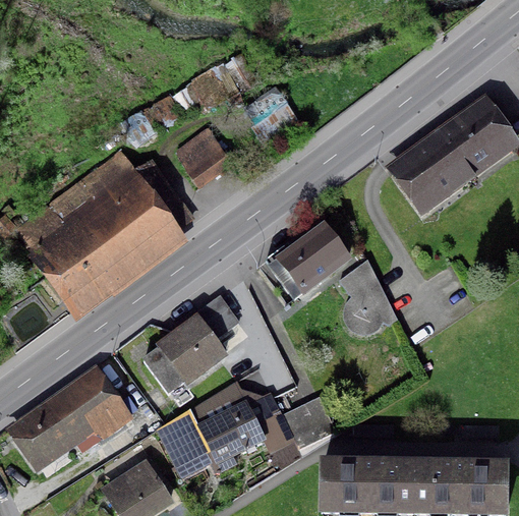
[(258,81),(242,54),(227,64),(242,91),(258,81)]
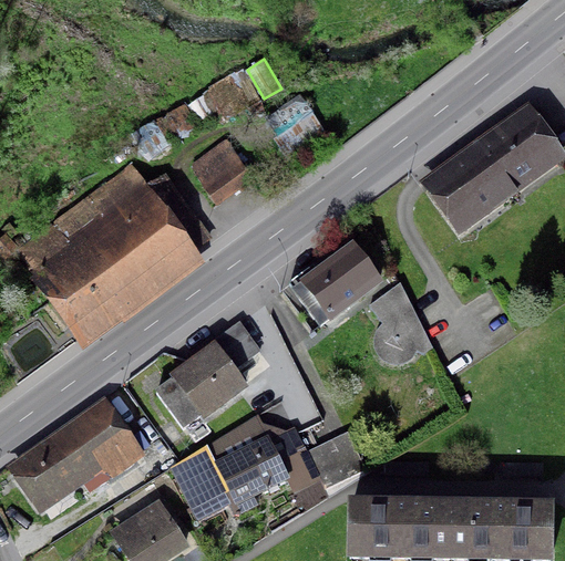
[(245,71),(212,91),(229,120),(263,100),(245,71)]
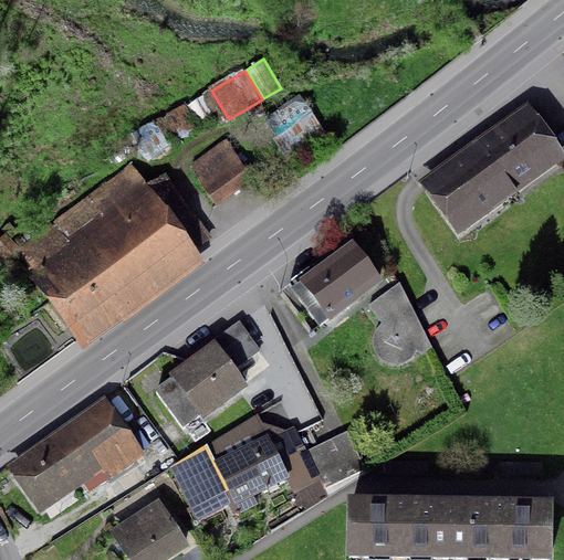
[(524,116),(432,182),(462,222),(494,198),(504,211),(517,202),(511,196),(557,161),(524,116)]
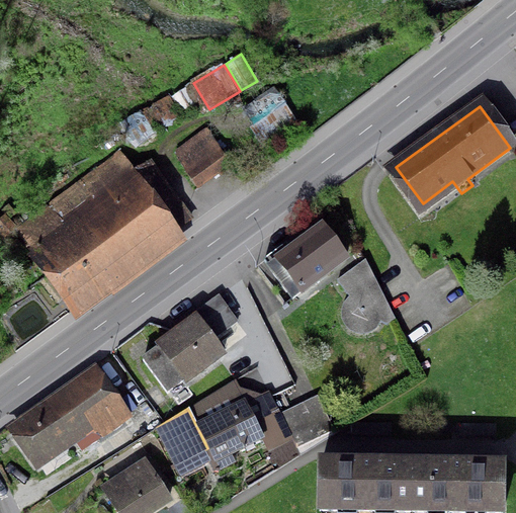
[(220,149),(189,171),(198,184),(219,169),(221,172),(231,164),(220,149)]
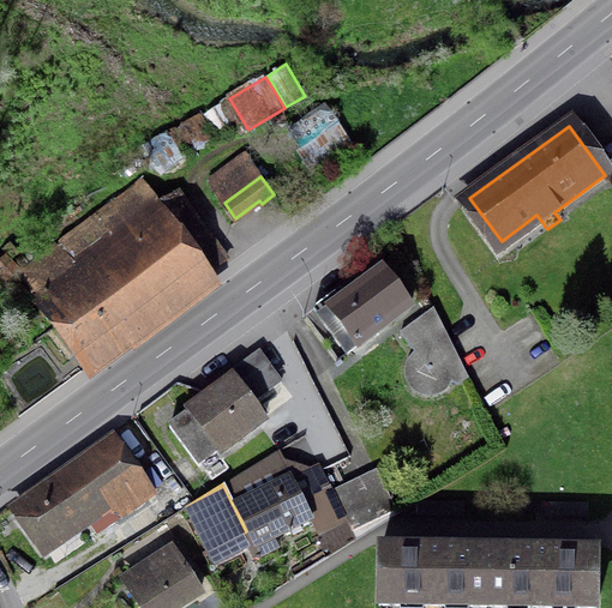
[(226,259),(199,222),(177,191),(156,206),(142,187),(27,272),(94,361),(208,276),(207,274),(226,259)]
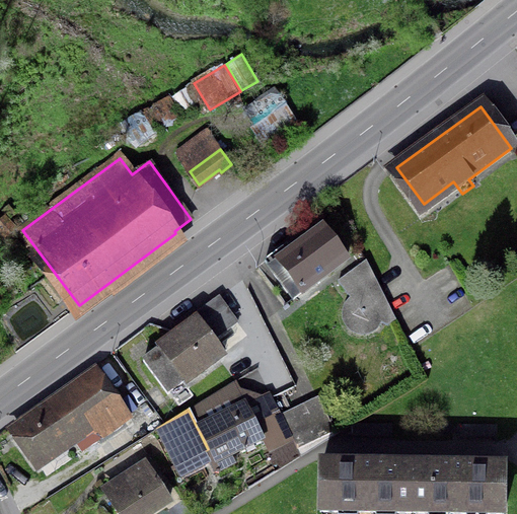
[(287,242),(265,259),(293,297),(347,257),(324,227),(293,250),(287,242)]
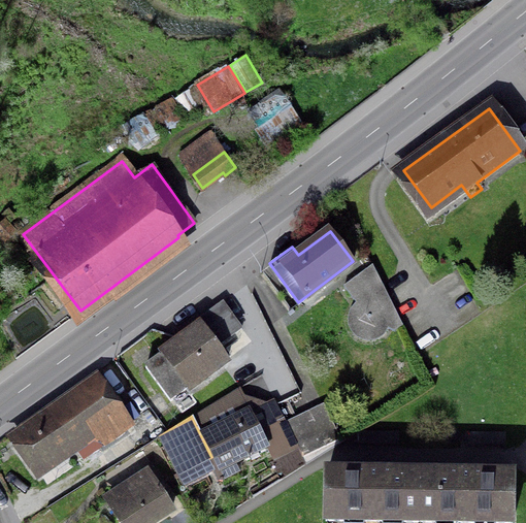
[(369,317),(395,328),(385,306),(359,272),(344,284),(369,317)]
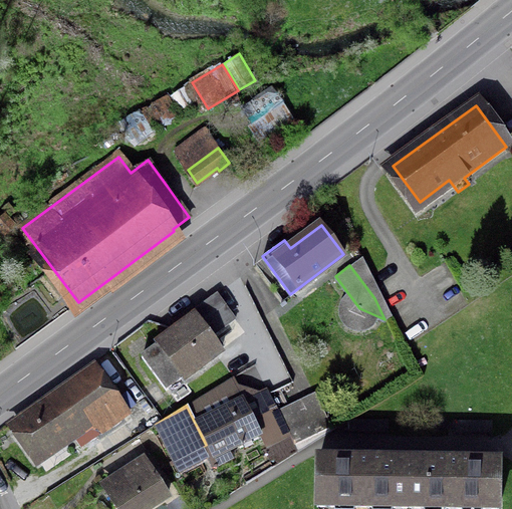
[(167,388),(222,347),(212,334),(236,316),(217,291),(193,310),(191,308),(178,318),(182,325),(171,334),(142,354),(167,388)]
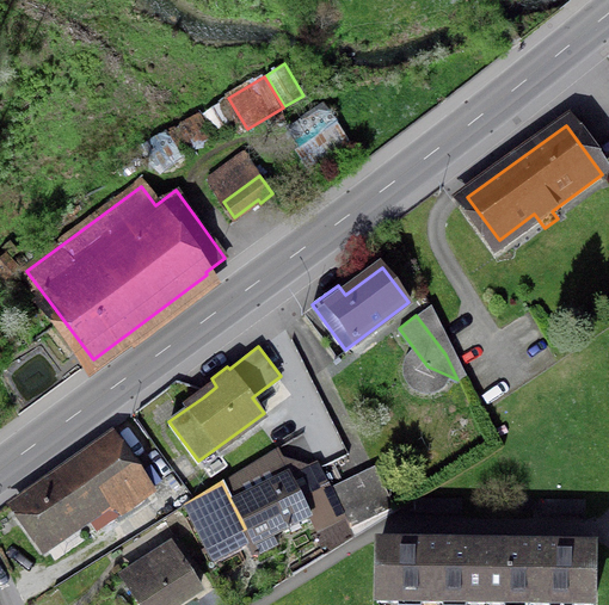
[(117,512),(152,488),(118,438),(20,506),(45,541),(108,498),(117,512)]
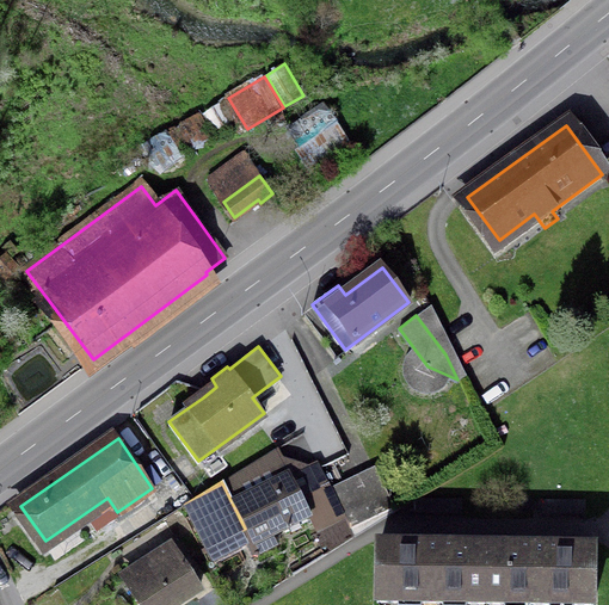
[(351,525),(394,505),(375,464),(332,485),(333,488),(317,497),(324,511),(340,502),(351,525)]
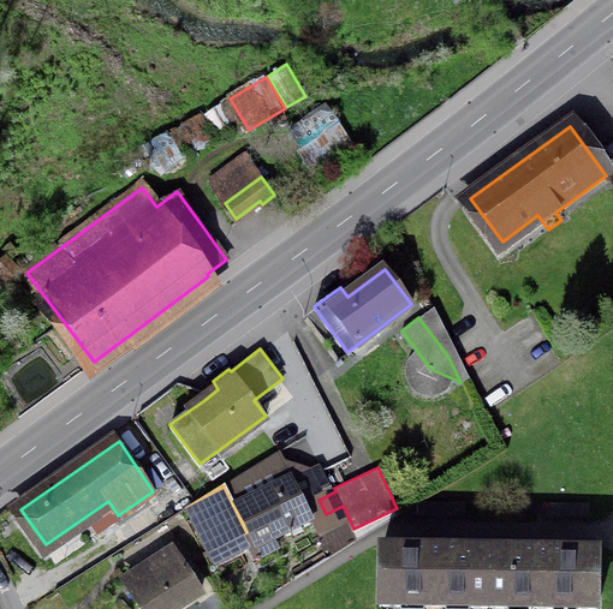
[(313,517),(292,476),(236,503),(248,527),(256,524),(265,541),(313,517)]
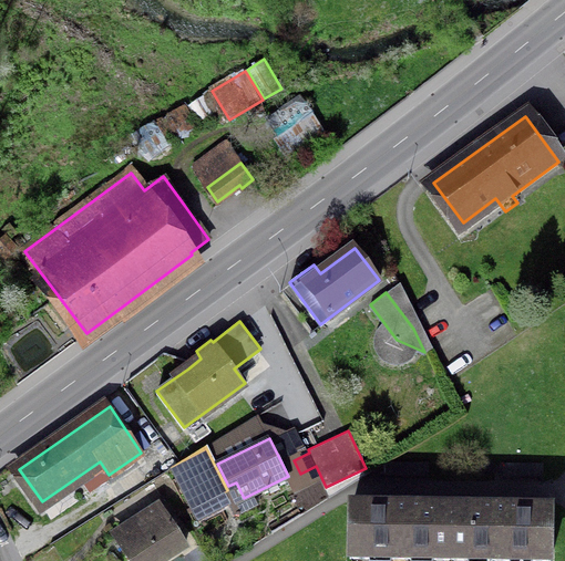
[(501,461),(501,471),(543,473),(543,461),(501,461)]
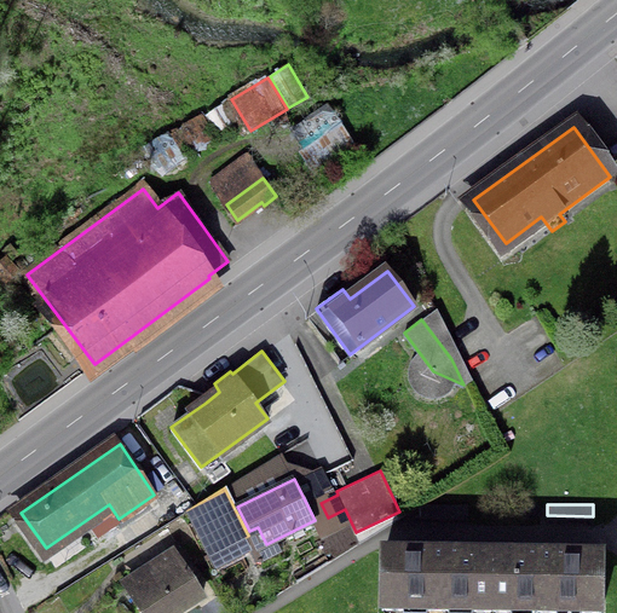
[(173,527),(179,539),(188,535),(182,522),(173,527)]
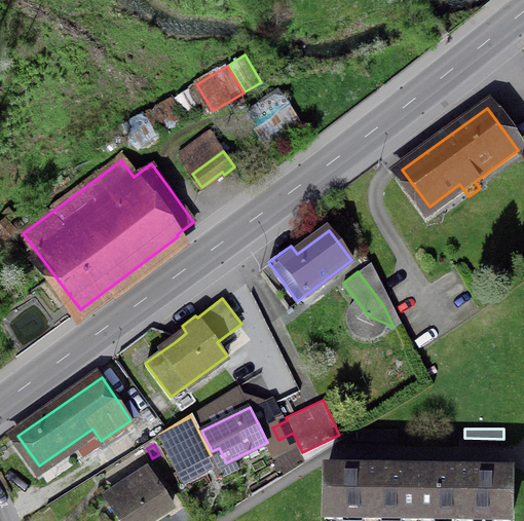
[(149,470),(122,486),(125,490),(110,500),(121,520),(144,520),(172,504),(149,470)]
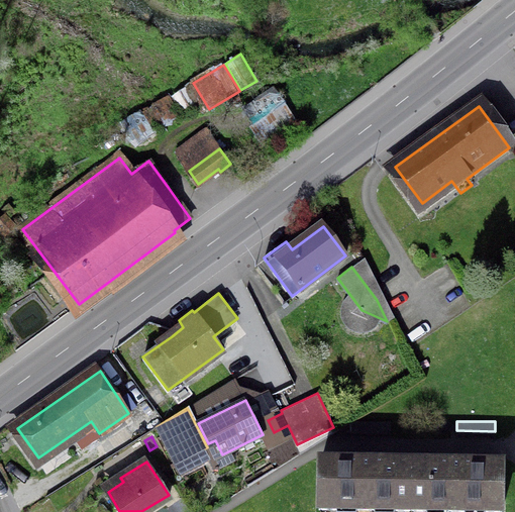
[(319,507),(411,508),(502,509),(503,466),(464,465),(464,464),(456,463),(449,463),(449,465),(412,464),(374,464),(374,462),(367,462),(359,462),(359,464),(320,463),(319,507)]
